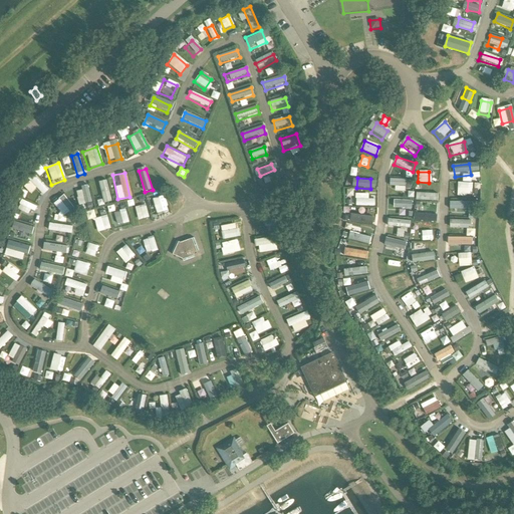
[(404,181),(389,181),(389,190),(404,190),(404,181)]
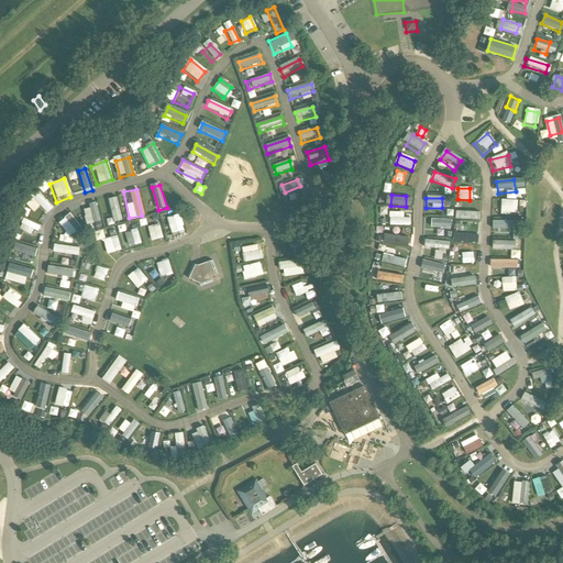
[(120,214),(118,202),(107,206),(109,217),(120,214)]
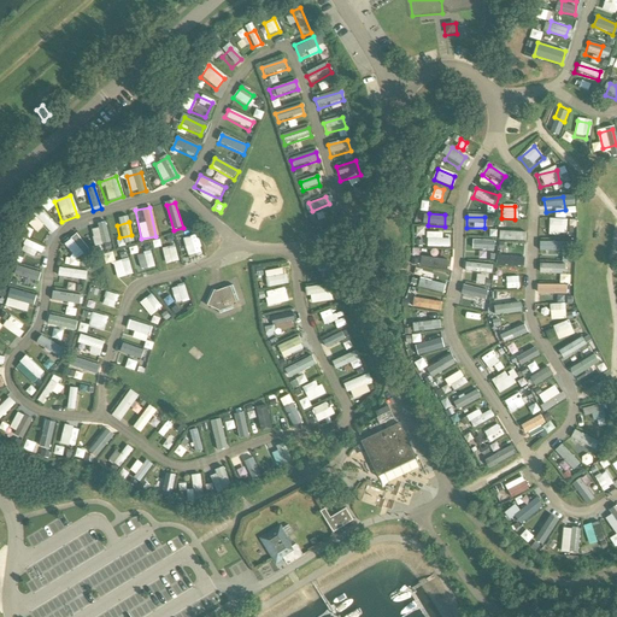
[(565,222),(547,222),(546,238),(565,239),(565,222)]
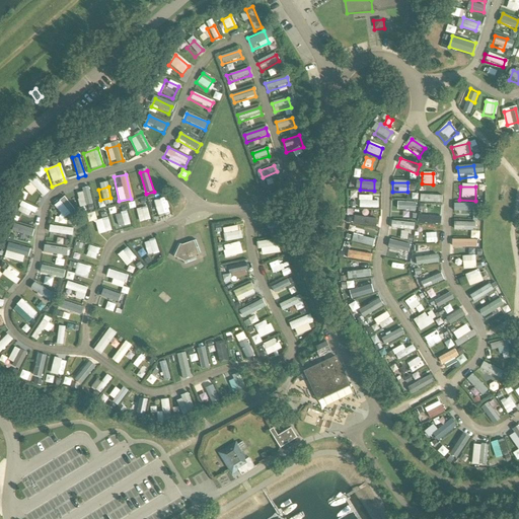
[(91,203),(88,189),(79,191),(82,205),(91,203)]
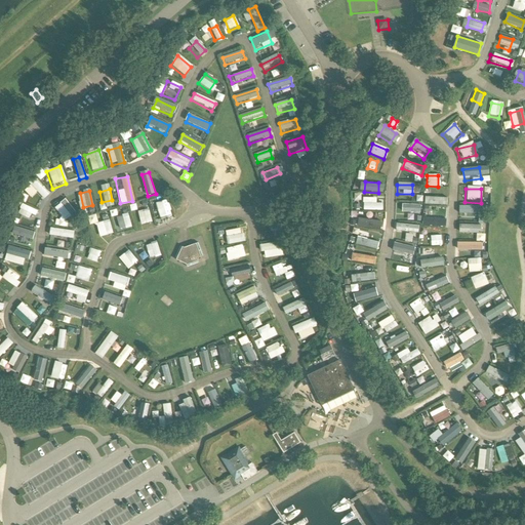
[(377,199),(363,198),(362,210),(377,210),(377,199)]
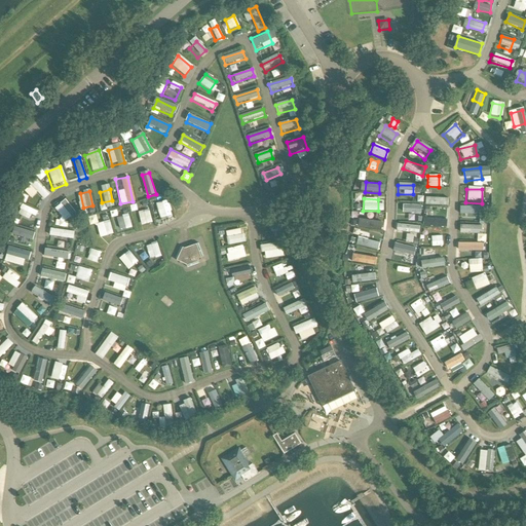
[(444,198),(430,198),(430,208),(444,209),(444,198)]
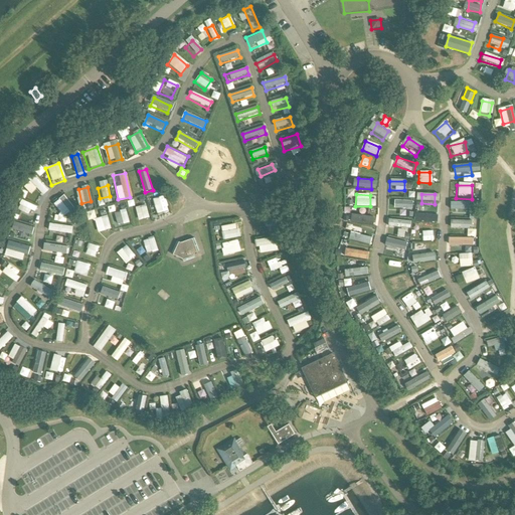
[(71,209),(61,195),(51,203),(61,217),(71,209)]
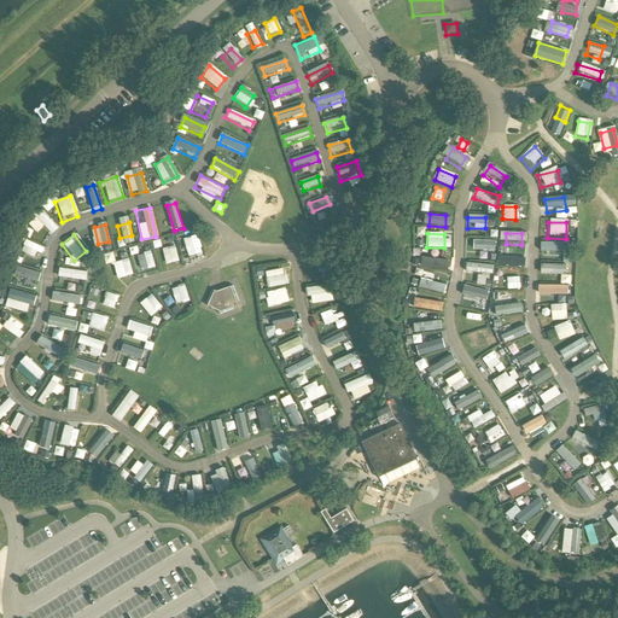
[(481,258),(491,258),(491,250),(497,251),(497,239),(474,238),(474,249),(481,249),(481,258)]
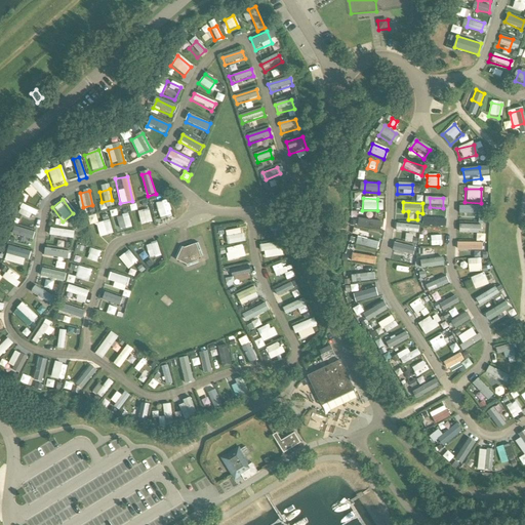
[(170,203),(160,205),(163,217),(173,214),(170,203)]
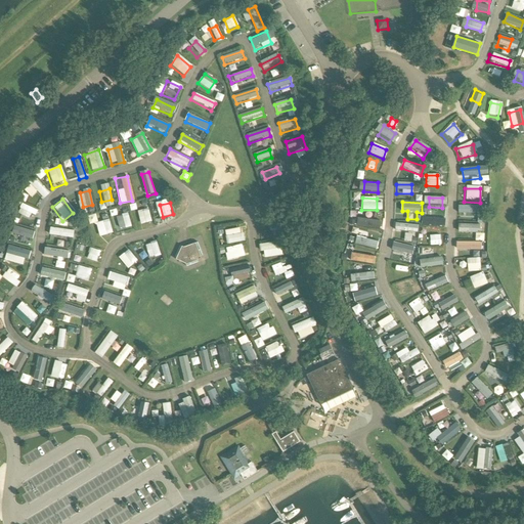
[(37,211),(22,204),(17,214),(33,220),(37,211)]
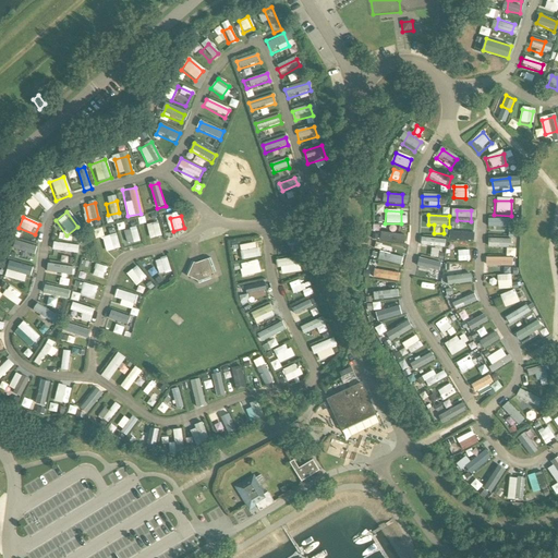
[(502,219),(488,219),(488,233),(502,234),(502,219)]
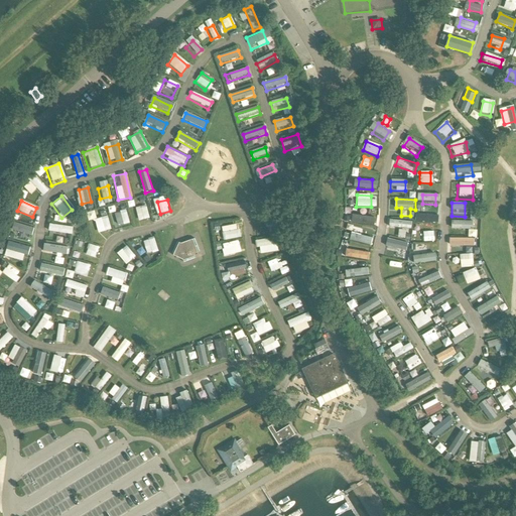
[(147,220),(145,209),(136,211),(138,222),(147,220)]
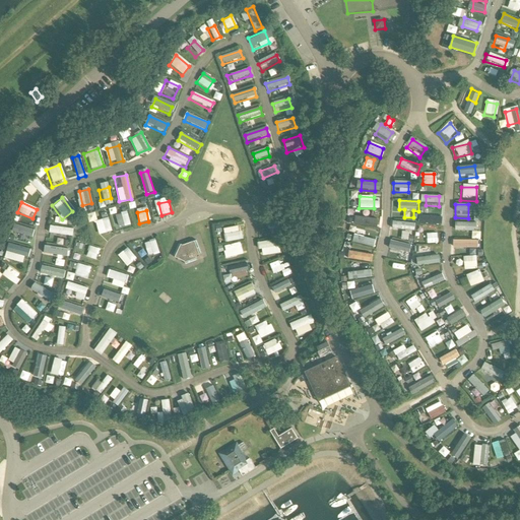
[(373,214),(354,212),(353,225),(372,228),(373,214)]
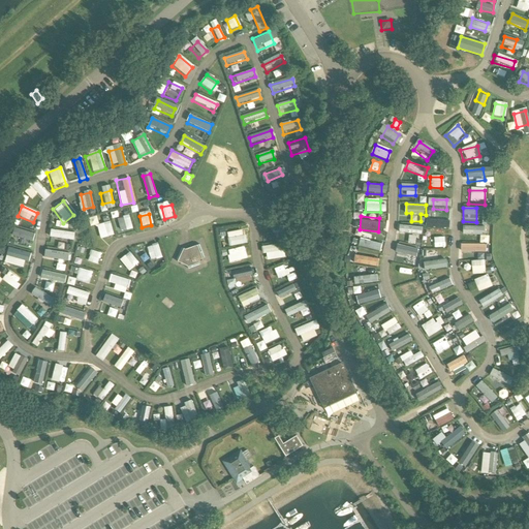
[(128,218),(120,220),(124,232),(131,230),(128,218)]
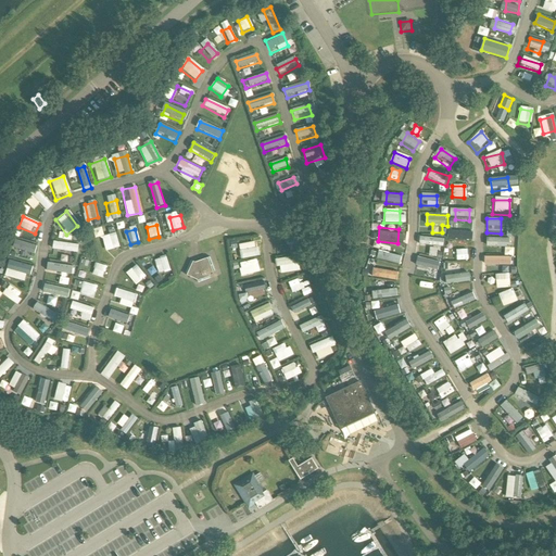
[(465,234),(453,231),(451,241),(463,244),(465,234)]
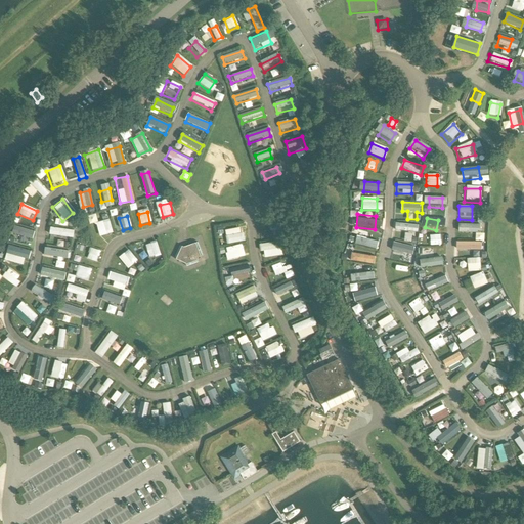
[(108,221),(96,224),(100,236),(113,233),(108,221)]
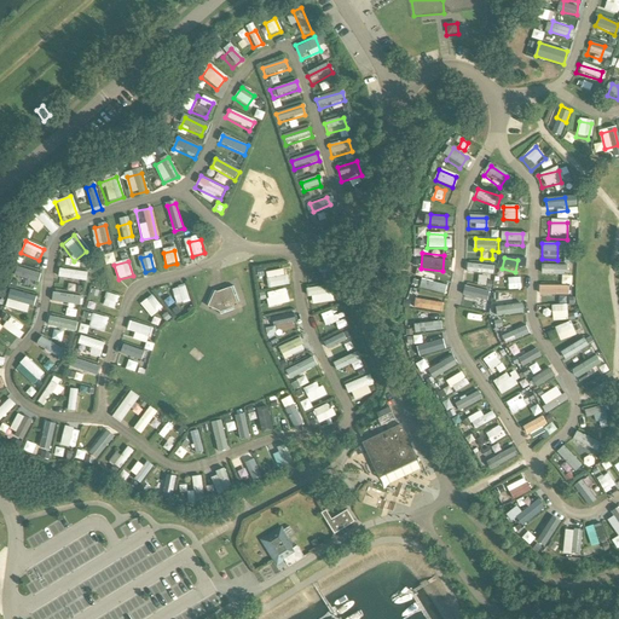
[(327,261),(310,262),(311,276),(328,275),(327,261)]
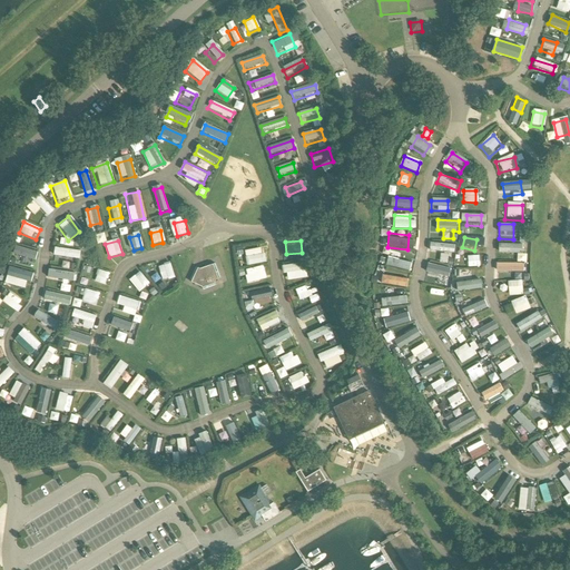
[(431,242),(430,251),(455,252),(455,243),(431,242)]
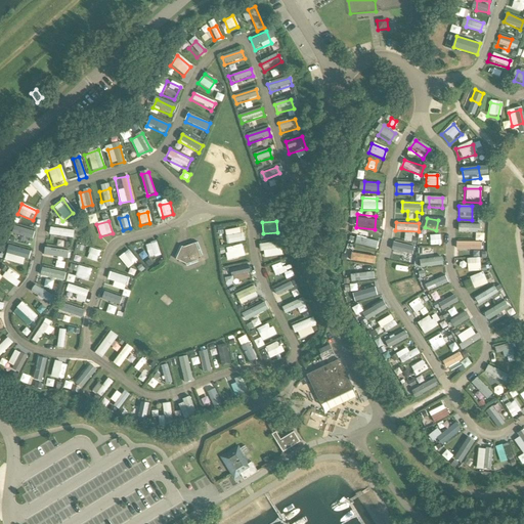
[(478,228),(461,225),(459,235),(476,238),(478,228)]
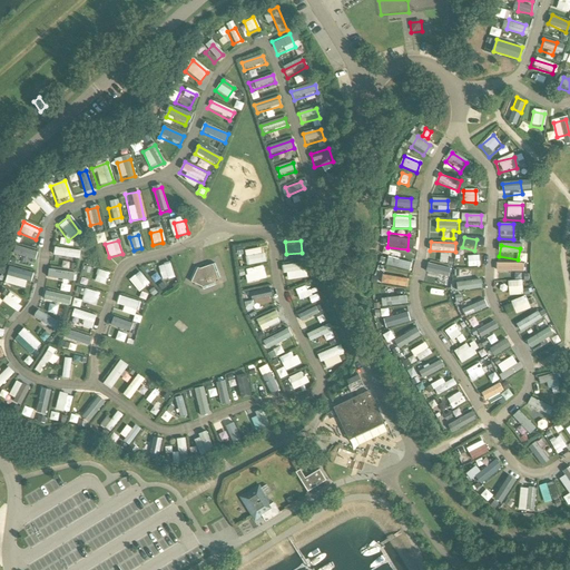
[(36,248),(20,246),(18,257),(33,261),(36,248)]
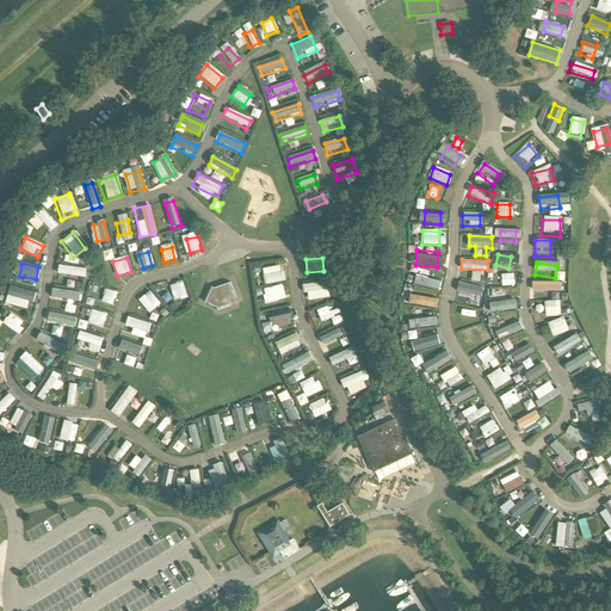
[(84,270),(59,266),(57,273),(82,278),(84,270)]
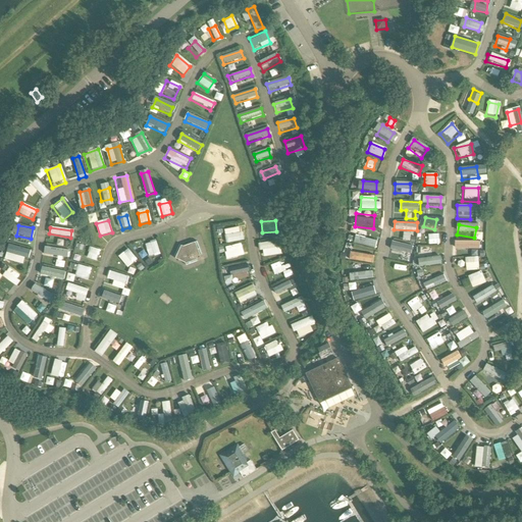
[(223,233),(225,243),(242,239),(240,229),(223,233)]
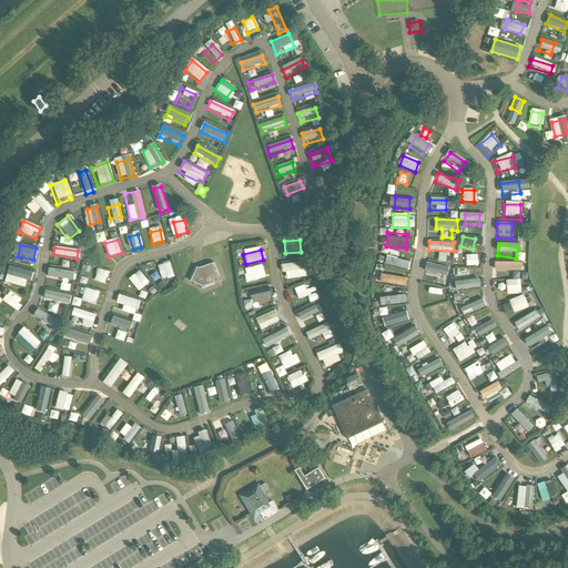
[(407,263),(386,257),(384,265),(406,270),(407,263)]
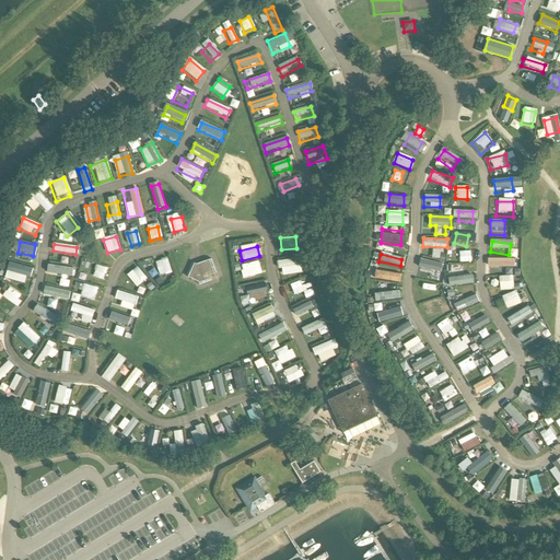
[(464,255),(451,255),(451,268),(464,268),(464,255)]
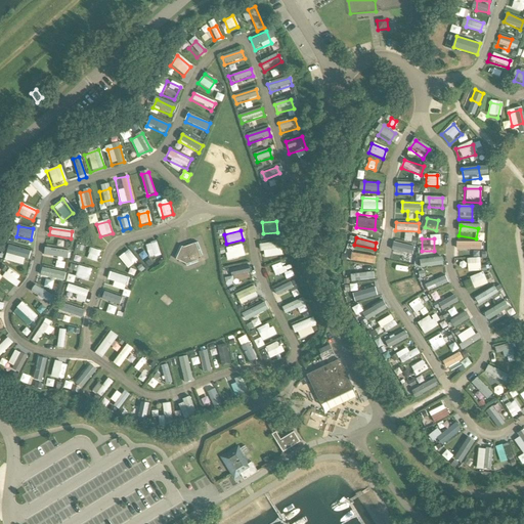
[(158,256),(155,243),(145,245),(148,258),(158,256)]
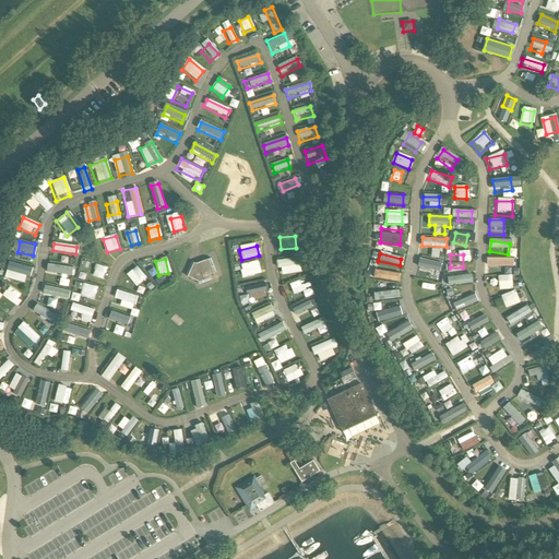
[(197,264),(192,263),(187,277),(199,283),(199,285),(211,281),(210,278),(212,276),(215,274),(211,259),(197,264)]
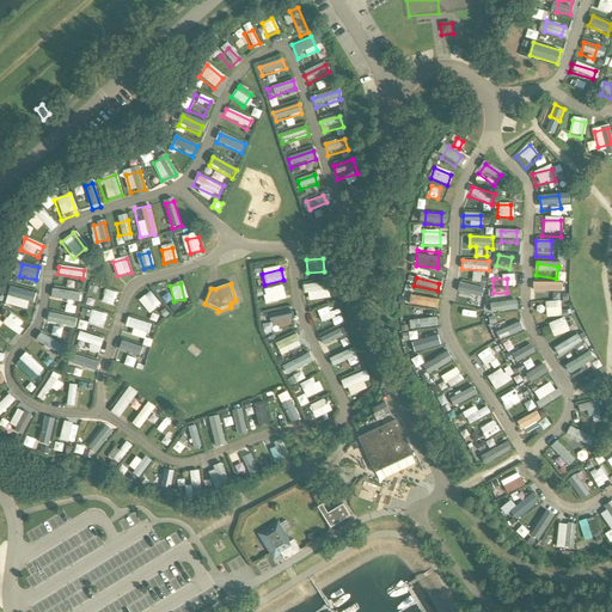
[(555,285),(543,286),(544,299),(556,298),(555,285)]
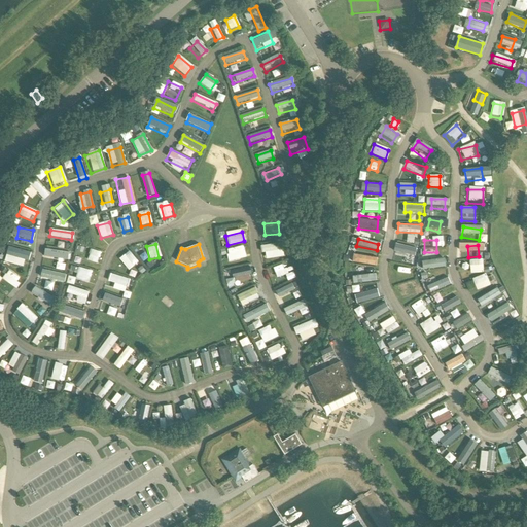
[(278,246),(259,247),(260,258),(279,256),(278,246)]
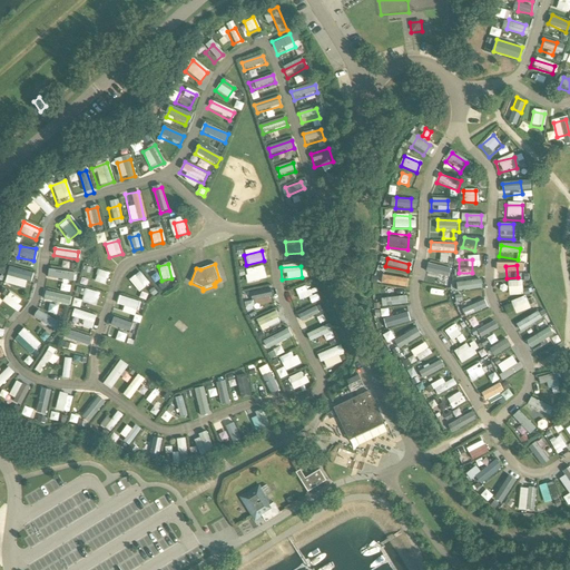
[(446,269),(428,266),(425,277),(444,282),(446,269)]
